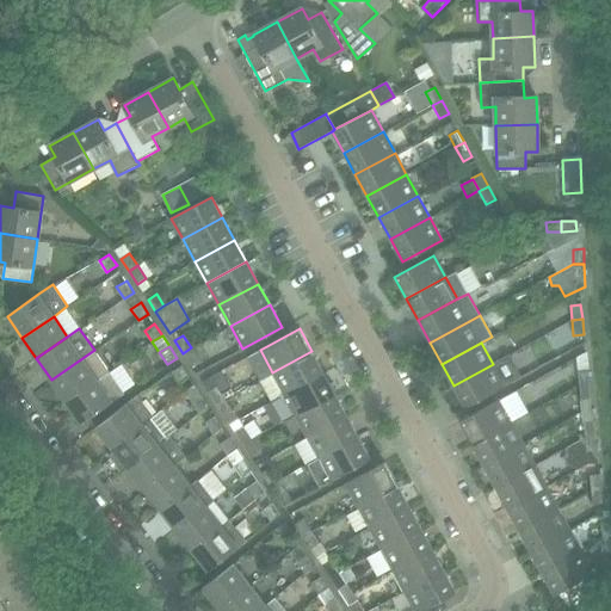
[(199,359),(191,347),(183,353),(191,365),(199,359)]
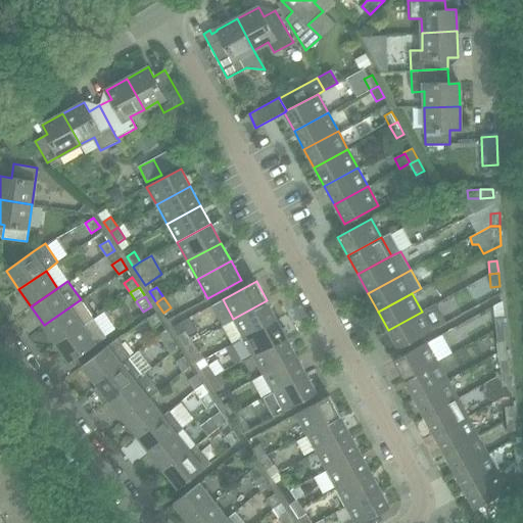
[(94,319),(81,299),(44,325),(57,344),(94,319)]
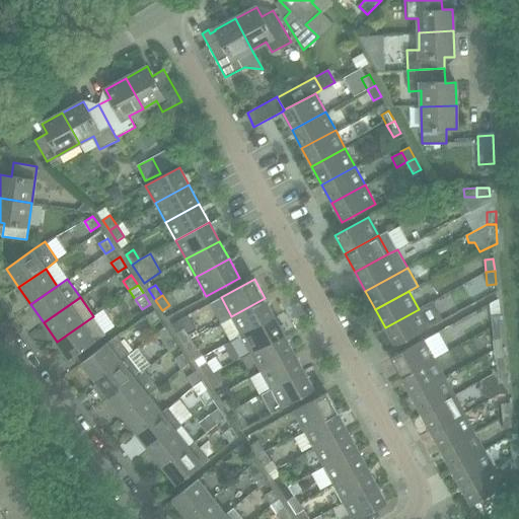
[(275,316),(265,298),(231,316),(240,335),(275,316)]
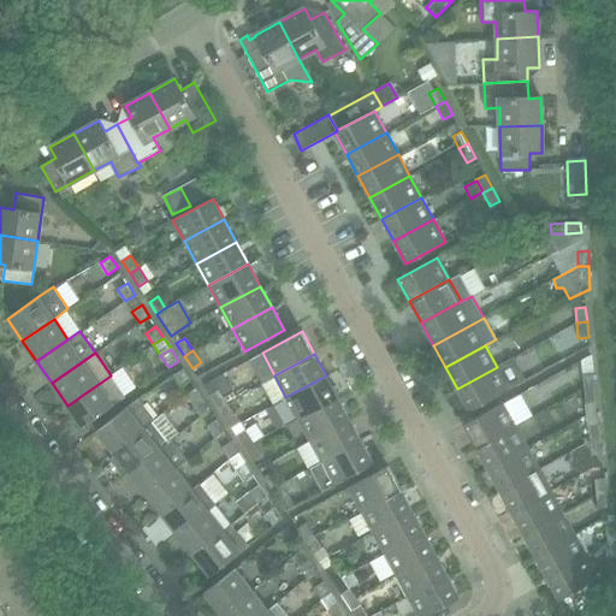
[(509,389),(497,367),(457,389),(469,410),(509,389)]
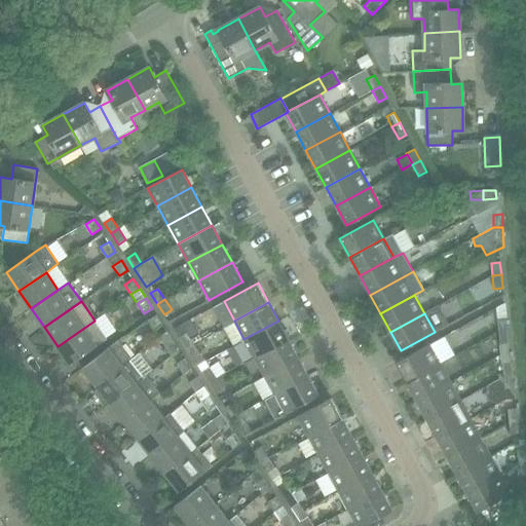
[(156,314),(148,321),(154,330),(163,325),(156,314)]
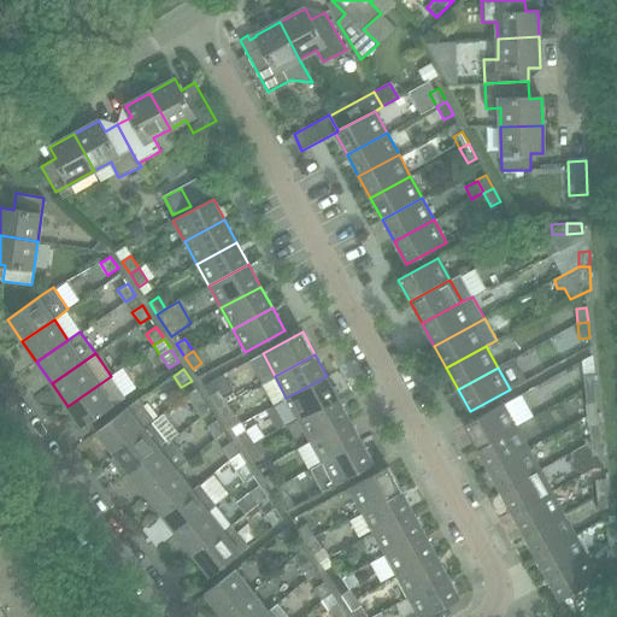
[(583,375),(585,388),(595,387),(593,374),(583,375)]
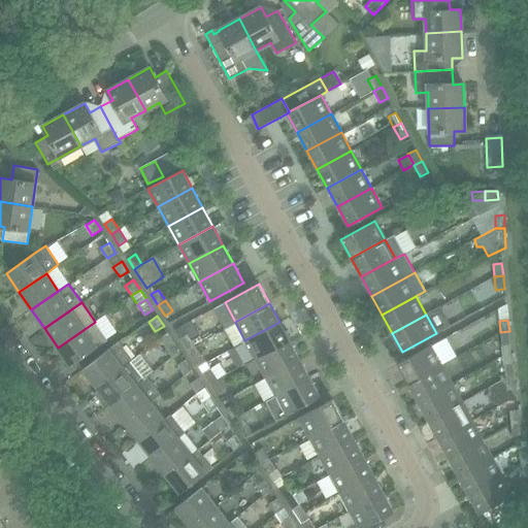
[(107,340),(95,322),(58,348),(70,366),(107,340)]
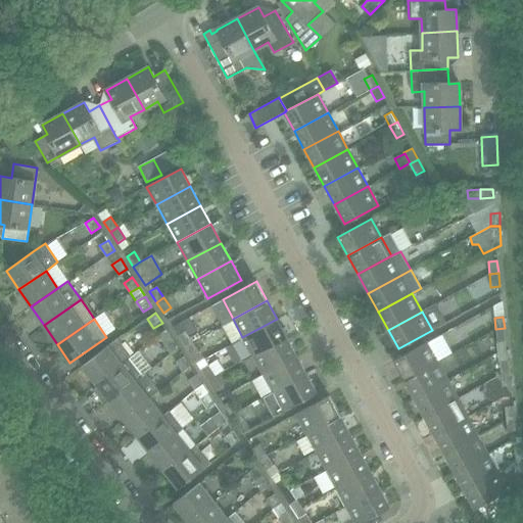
[(287,338),(277,319),(242,337),(243,338),(232,344),(241,361),(252,354),(253,357),(287,338)]
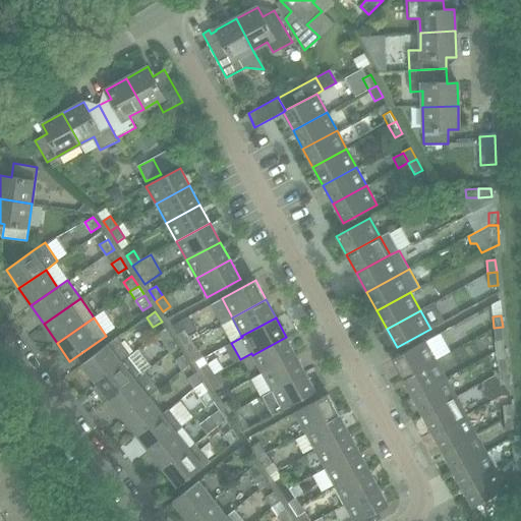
[(504,340),(503,327),(494,328),(495,341),(504,340)]
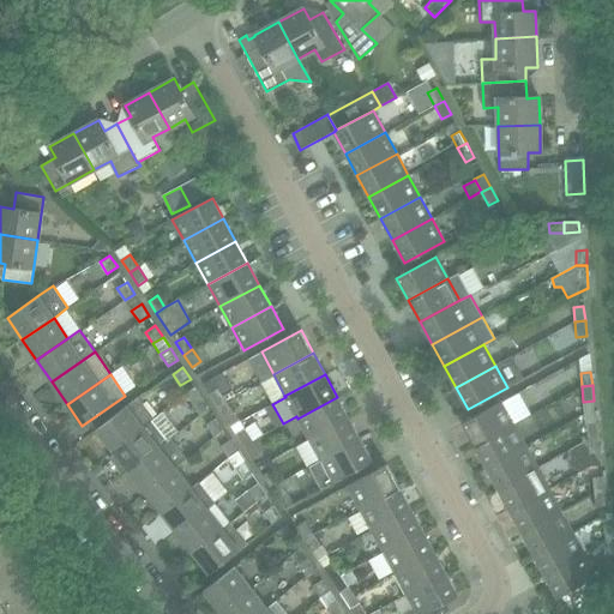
[(186,395),(192,403),(202,396),(196,387),(186,395)]
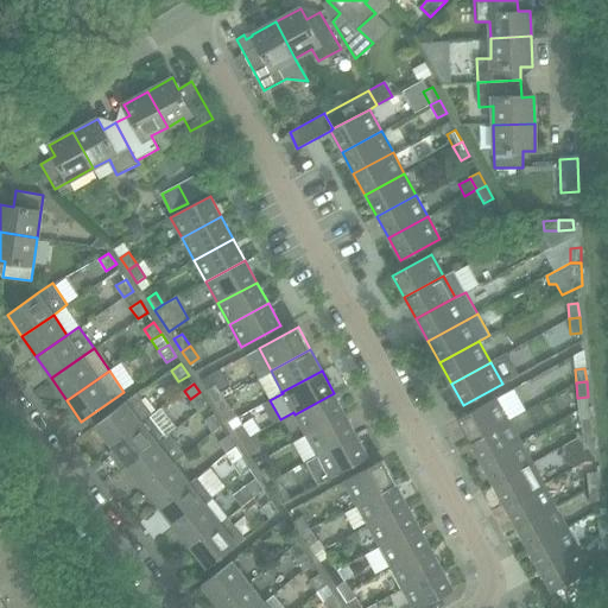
[(221,393),(215,384),(207,390),(215,401),(223,397),(221,393)]
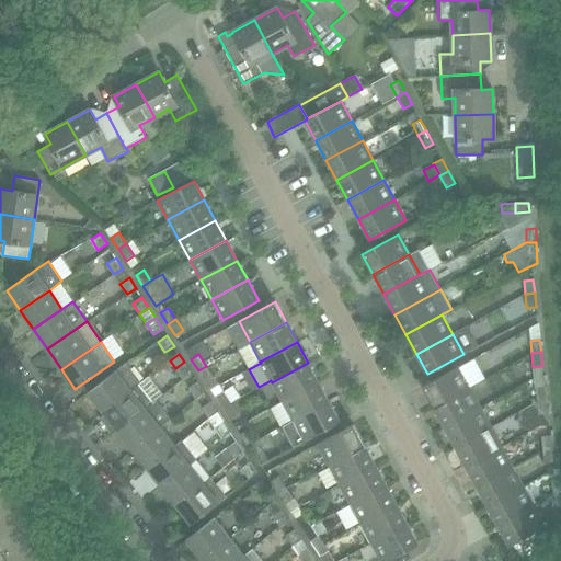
[(192,373),(184,362),(175,368),(182,379),(192,373)]
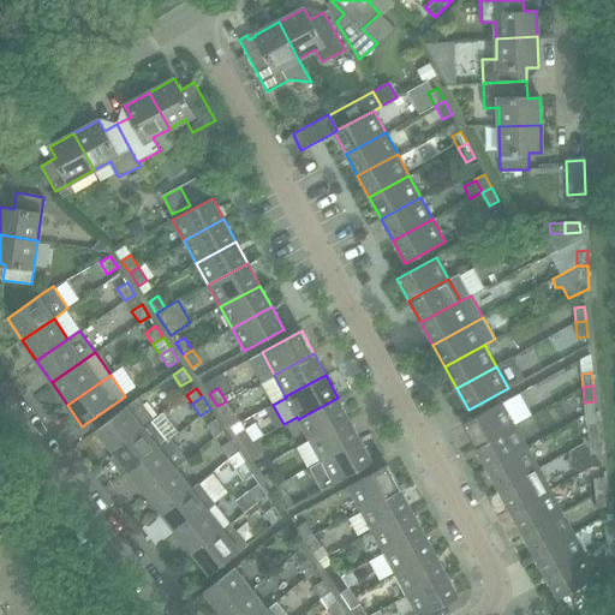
[(155,418),(138,398),(96,430),(112,449),(150,421),(151,422),(155,418)]
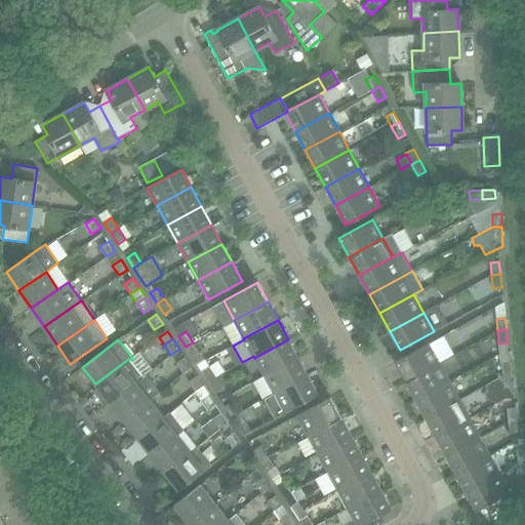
[(297,357),(288,339),(254,358),(264,375),(297,357)]
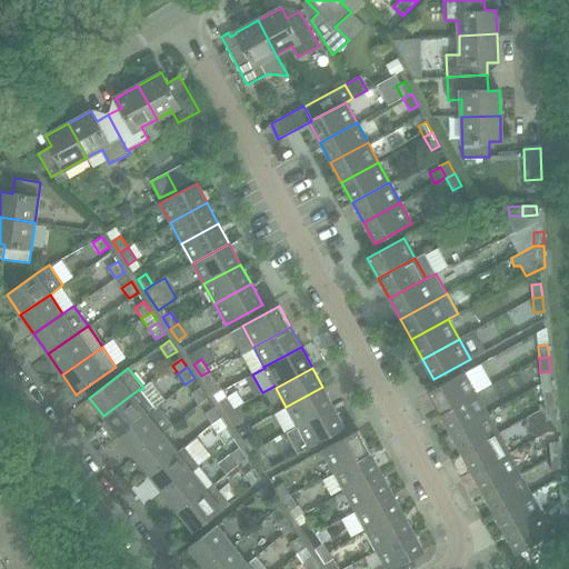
[(217,382),(209,371),(201,376),(209,388),(217,382)]
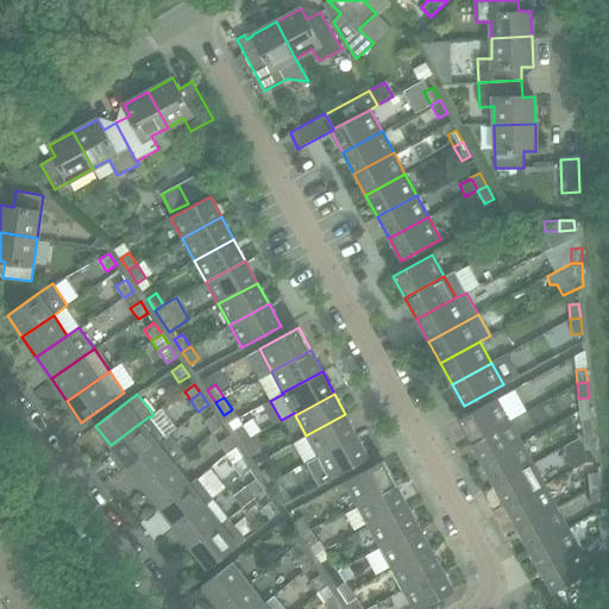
[(458,420),(470,441),(508,420),(496,399),(458,420)]
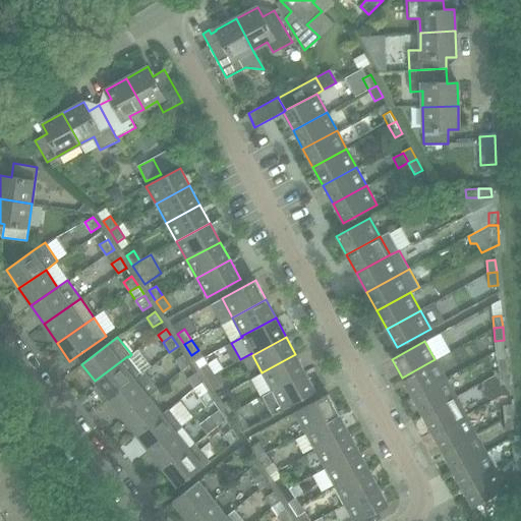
[(305,372),(295,354),(262,372),(272,391),(305,372)]
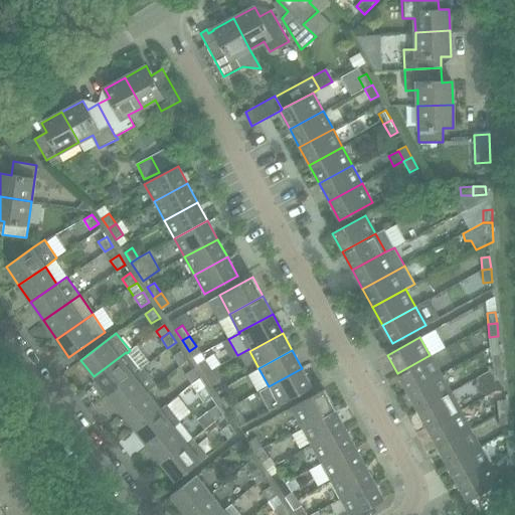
[(188,360),(181,351),(173,356),(179,366),(188,360)]
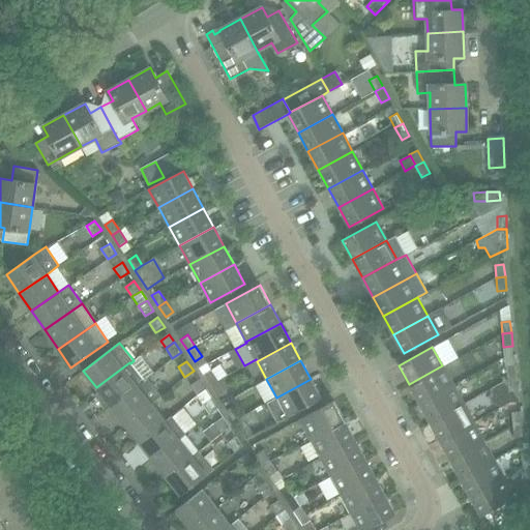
[(129,362),(96,387),(99,390),(94,394),(100,404),(106,400),(111,406),(143,380),(130,363),(129,362)]
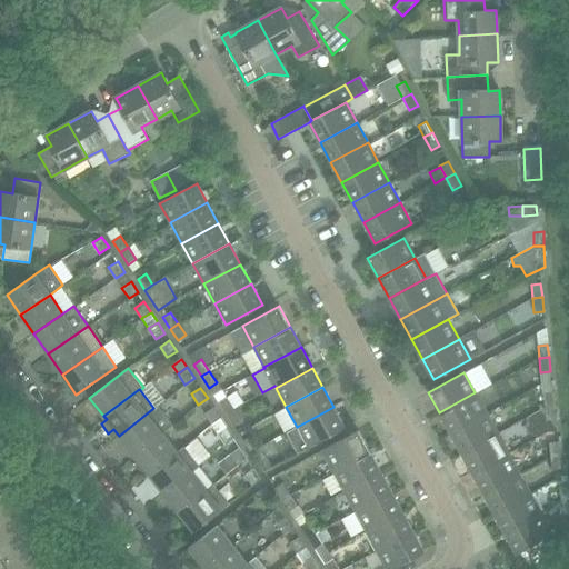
[(486,412),(475,392),(439,412),(450,432),(486,412)]
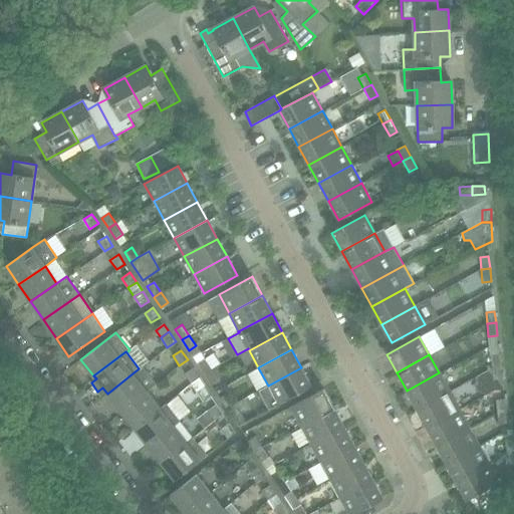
[(501,366),(499,354),(491,355),(492,367),(501,366)]
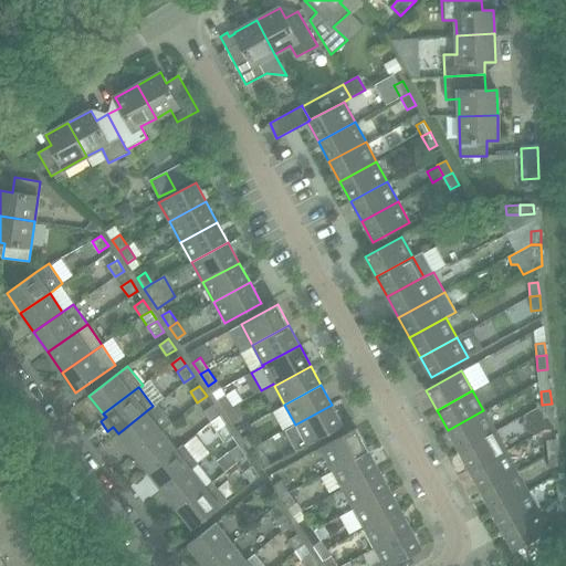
[(218,400),(226,412),(233,407),(226,395),(218,400)]
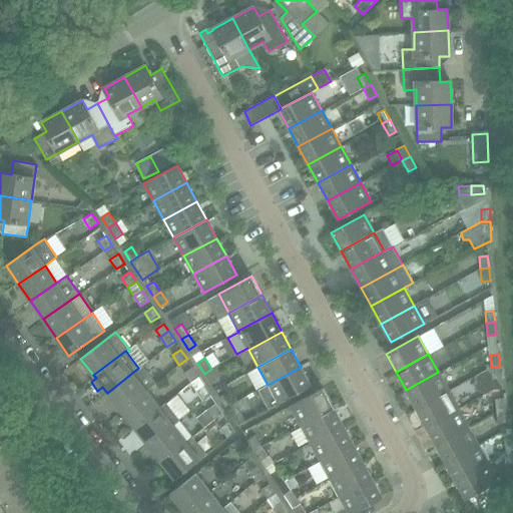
[(501,379),(500,366),(491,367),(492,380),(501,379)]
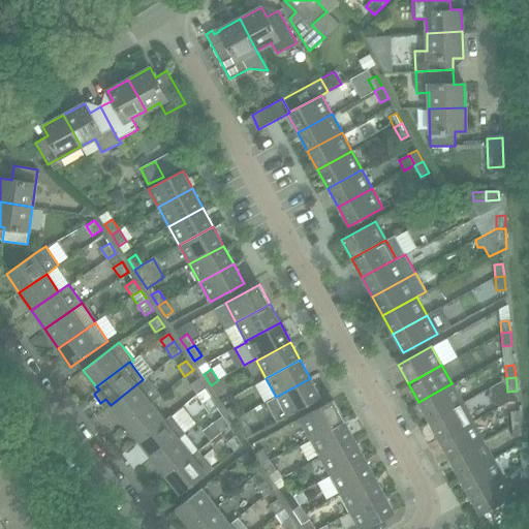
[(160,396),(147,378),(145,380),(143,379),(111,405),(124,423),(151,402),(152,403),(160,396)]
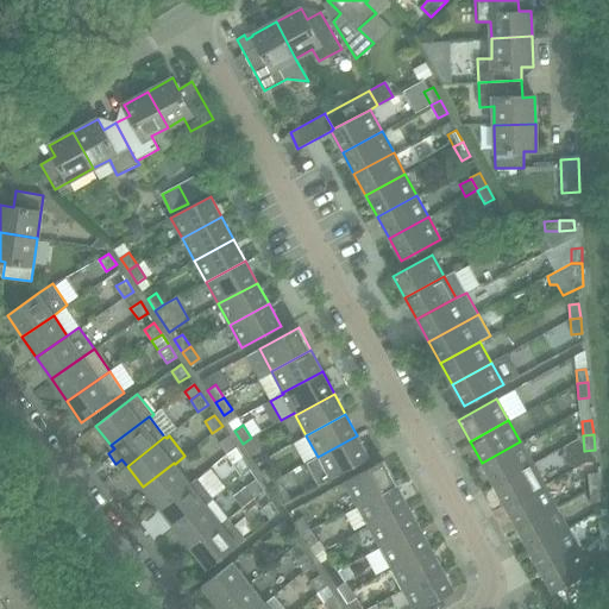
[(237,447),(228,435),(219,443),(226,454),(237,447)]
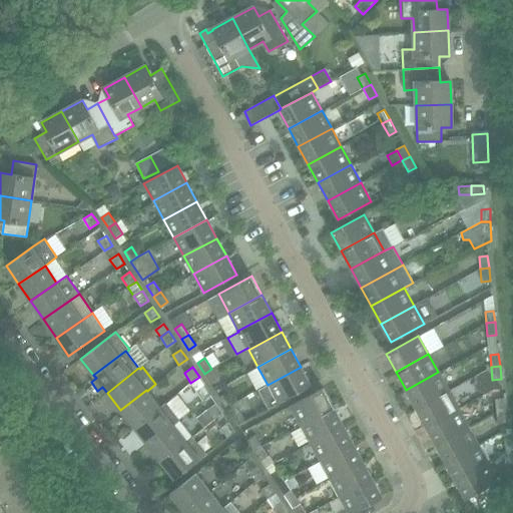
[(311,386),(301,367),(268,385),(278,404),(311,386)]
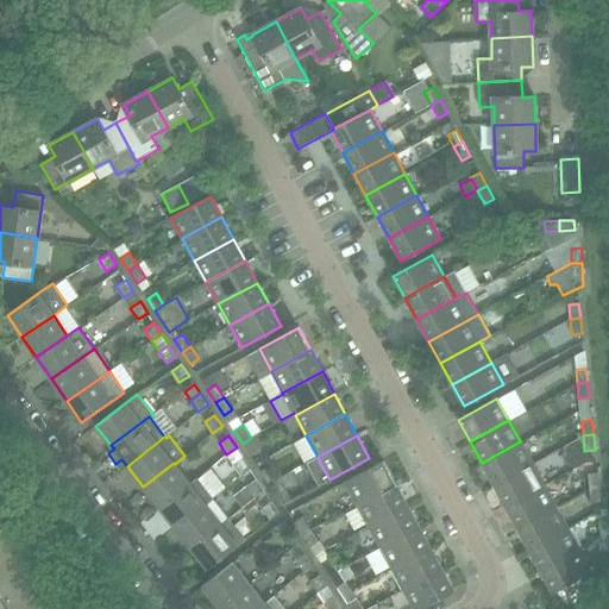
[(258,450),(251,438),(243,444),(250,456),(258,450)]
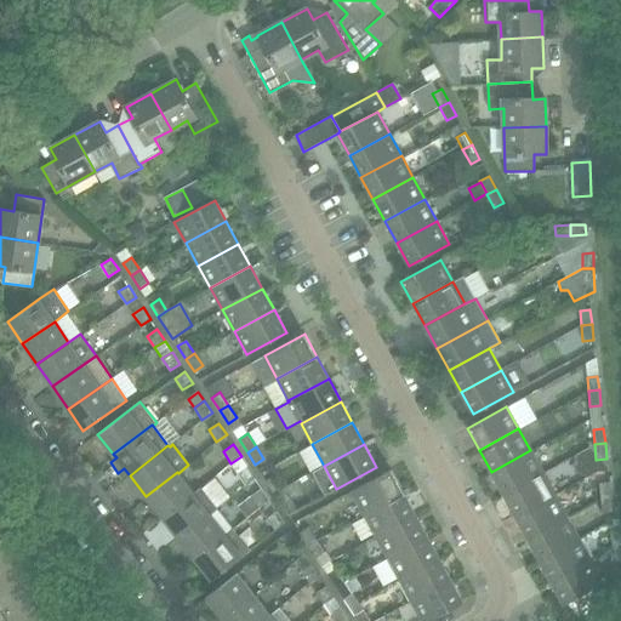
[(542,472),(530,450),(491,472),(503,494),(542,472)]
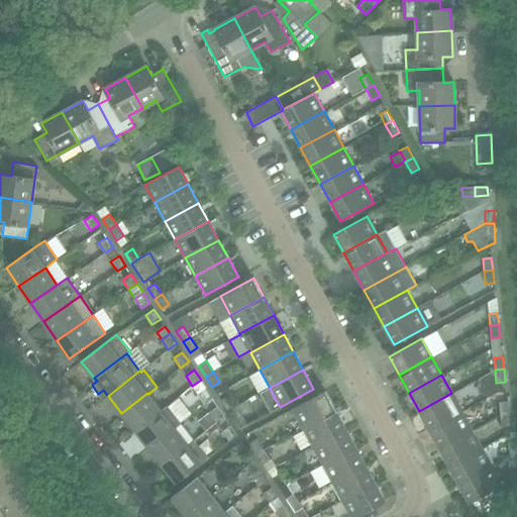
[(212,398),(206,388),(198,394),(204,404),(212,398)]
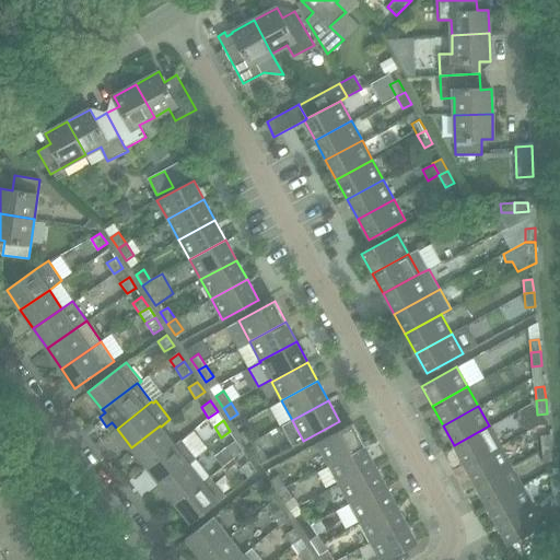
[(316,443),(327,463),(363,443),(353,423),(316,443)]
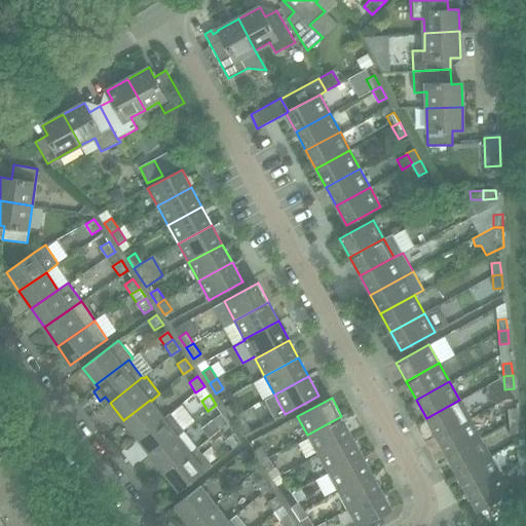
[(150,400),(123,420),(138,438),(163,418),(151,401),(150,400)]
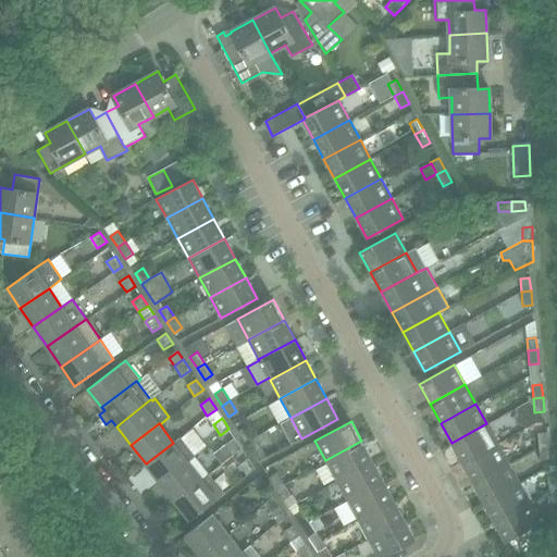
[(496,442),(486,423),(452,443),(461,461),(496,442)]
